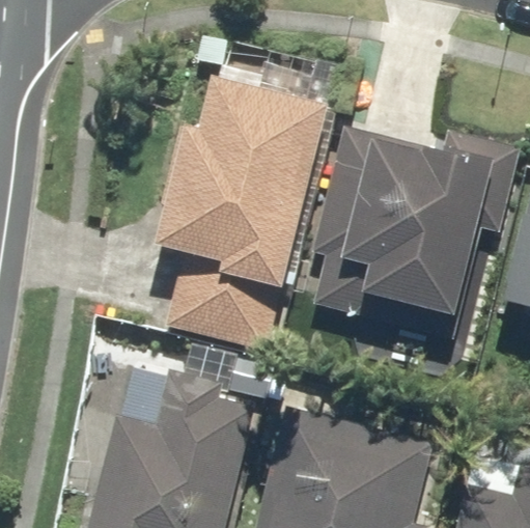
[(158,244),(184,250),(176,281),(163,279),(152,326),(270,352),(326,99),(211,74),(197,133),(183,130),(158,244)]
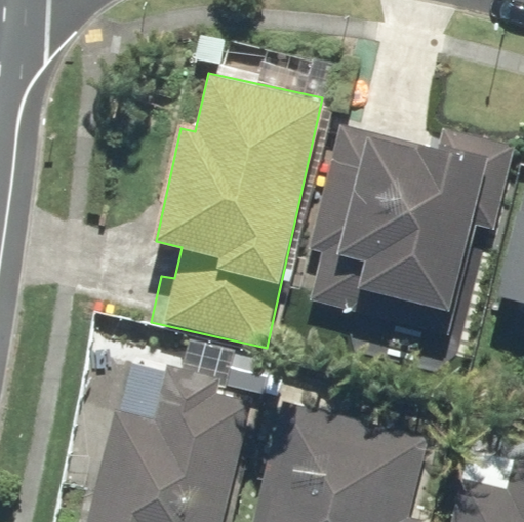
[(322,256),(311,306),(445,337),(487,159),(337,123),(307,252),(322,256)]
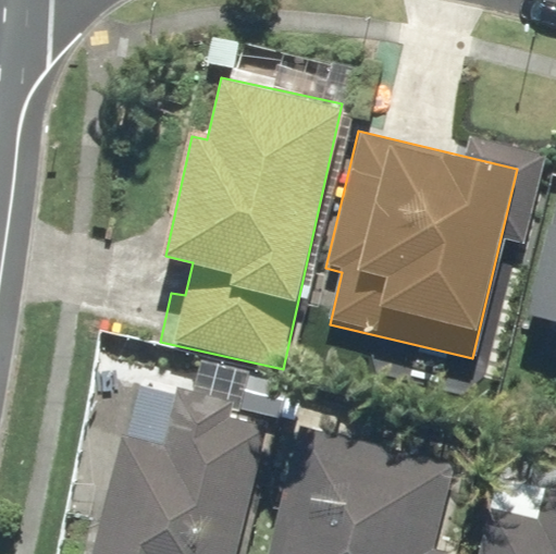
[(555,202),(528,316),(555,322),(555,202)]
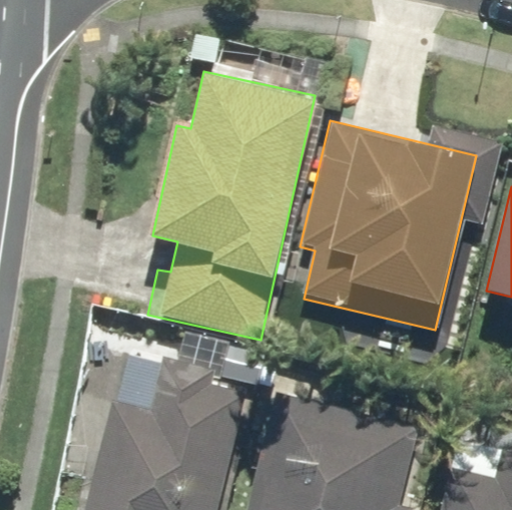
[(220,509),(248,394),(207,384),(210,372),(164,361),(153,406),(112,396),(84,509),(220,509)]
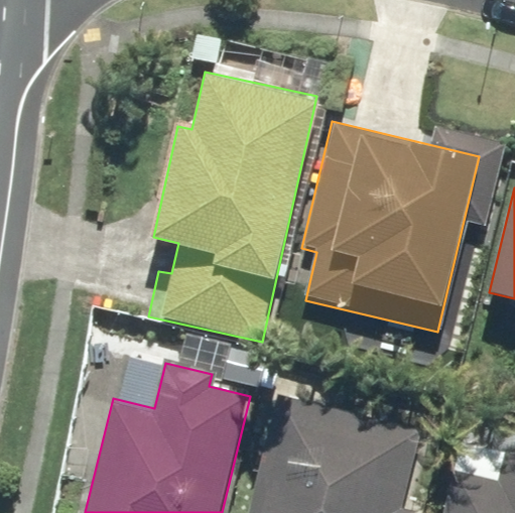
[(406,512),(399,510),(419,430),(280,395),(250,512),(406,512)]
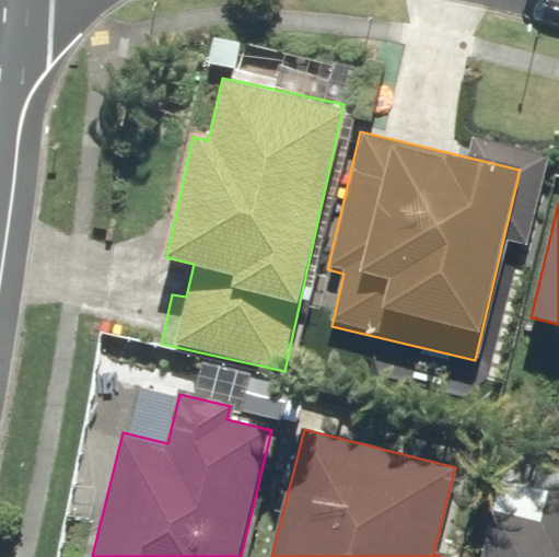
[(558,495),(555,494),(547,523),(498,510),(485,556),(558,556),(558,495)]
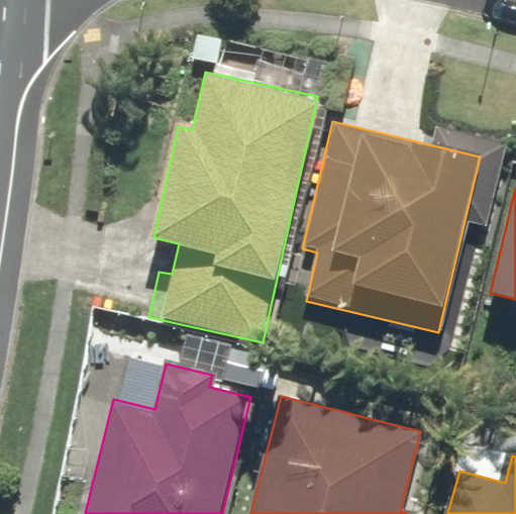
All buildings are outlined.
